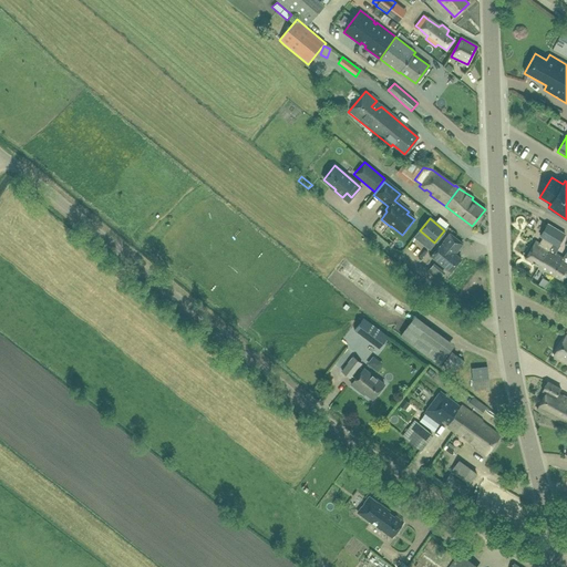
[(539,266),(553,244),(548,240),(555,228),(547,224),(540,236),(546,239),(543,245),(536,241),(526,258),(539,266)]
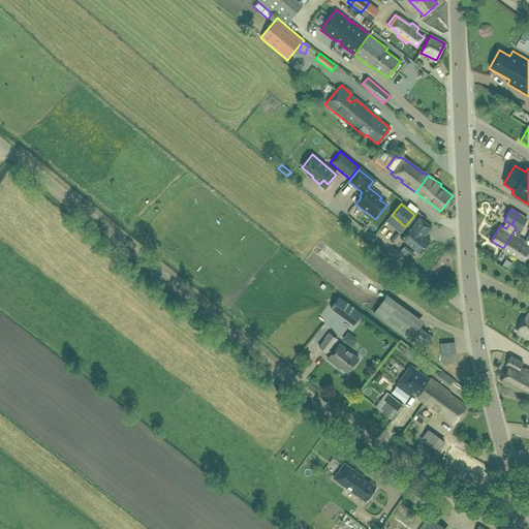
[(526,240),(525,240),(519,236),(522,230),(521,229),(527,219),(518,213),(511,224),(516,227),(503,248),(516,256),(526,240)]
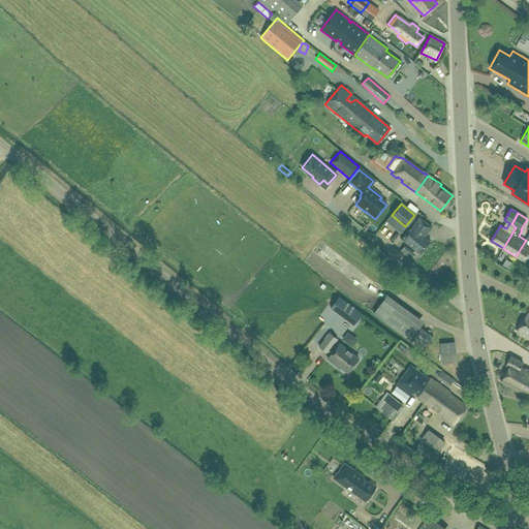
[(421,253),(430,242),(424,237),(431,227),(418,218),(402,239),(421,253)]
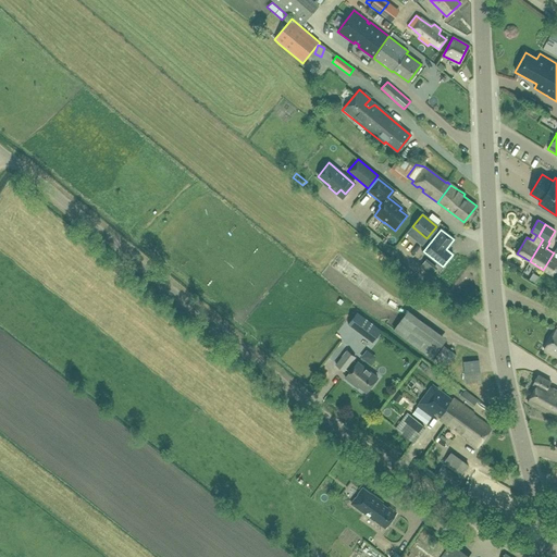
[(556,245),(553,252),(554,252),(543,270),(553,275),(556,267),(556,245)]
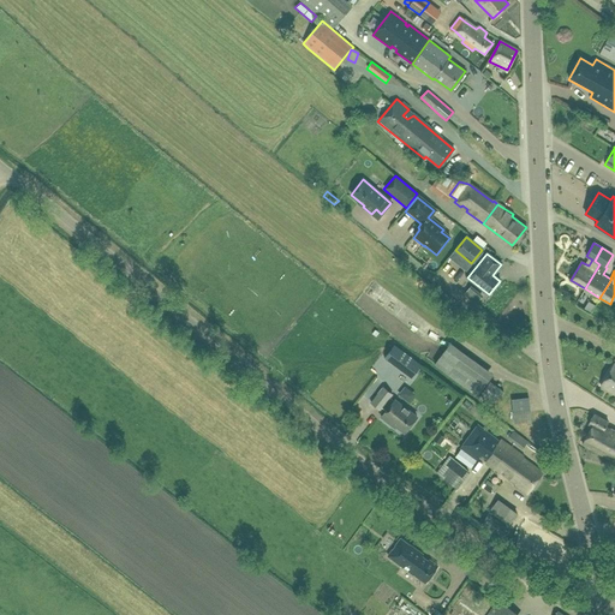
[(374,285),(365,294),(377,305),(386,296),(374,285)]
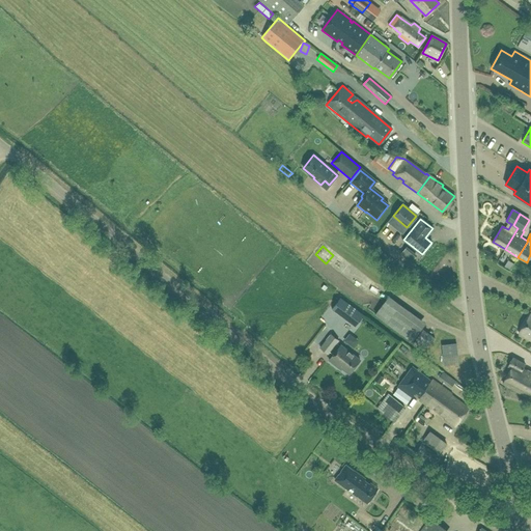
[(363,314),(340,298),(332,309),(355,326),(359,322),(360,323),(363,318),(362,317),(363,314)]
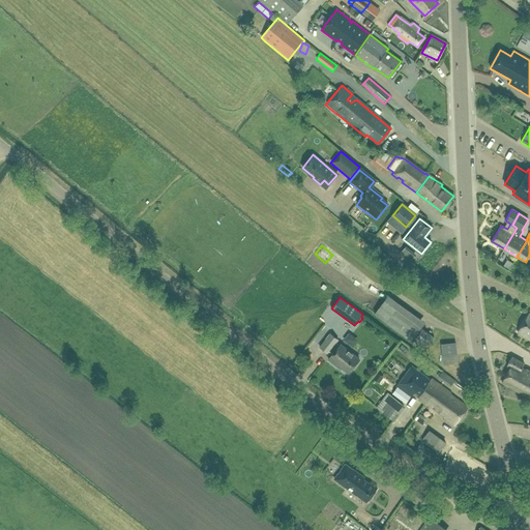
[(420,322),(387,297),(374,315),(407,340),(420,322)]
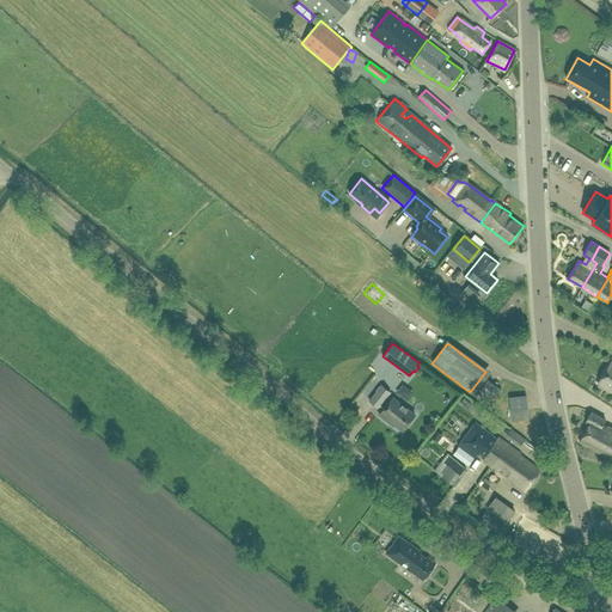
[(611,362),(598,384),(611,392),(611,362)]
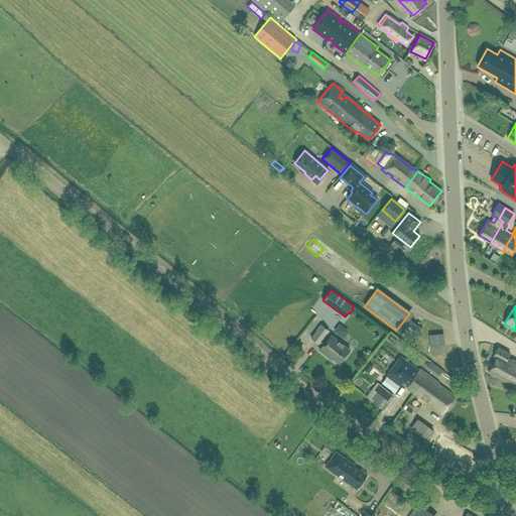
[(413,343),(422,328),(411,319),(401,335),(413,343)]
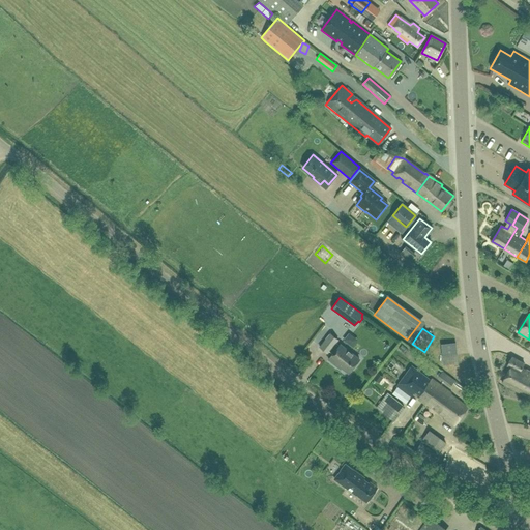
[(339,346),(335,344),(339,341),(329,333),(320,347),(328,353),(329,351),(333,354),(328,359),(336,365),(337,364),(349,373),(359,359),(341,345),(339,346)]
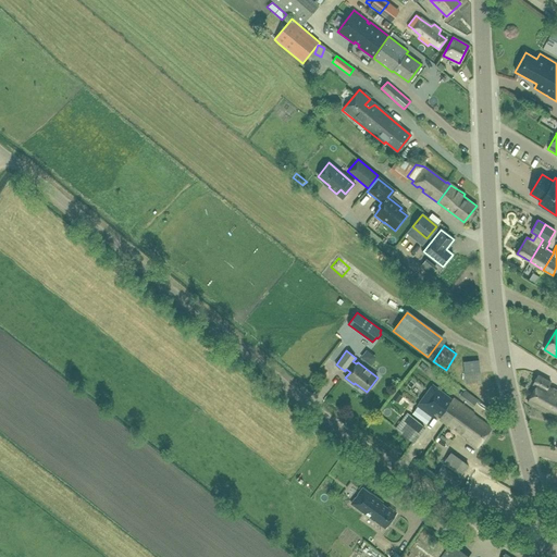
[(466,383),(481,382),(479,360),(463,362),(466,383)]
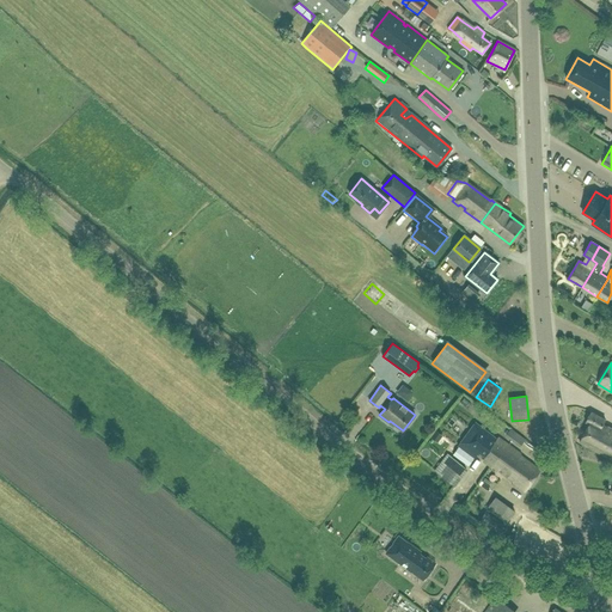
[(589,424),(580,442),(611,459),(611,429),(607,427),(606,429),(601,427),(605,420),(591,412),(586,422),(589,424)]
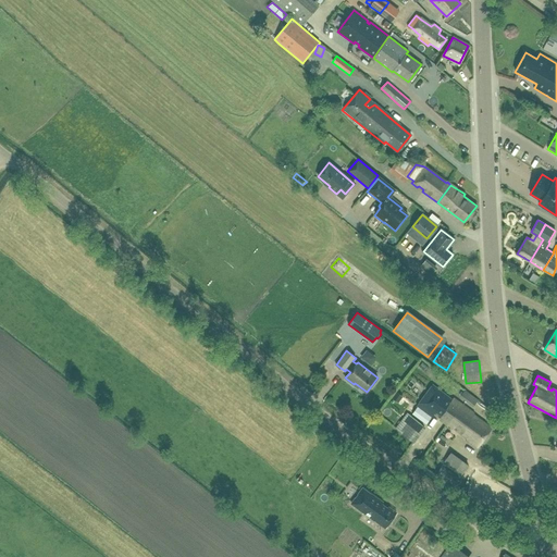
[(446,424),(461,404),(453,398),(453,399),(432,384),(417,406),(431,417),(435,412),(441,416),(440,419),(446,424)]
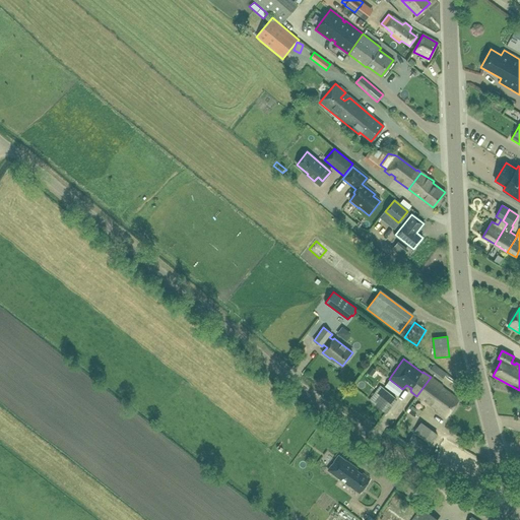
[(442,379),(446,373),(434,365),(430,371),(442,379)]
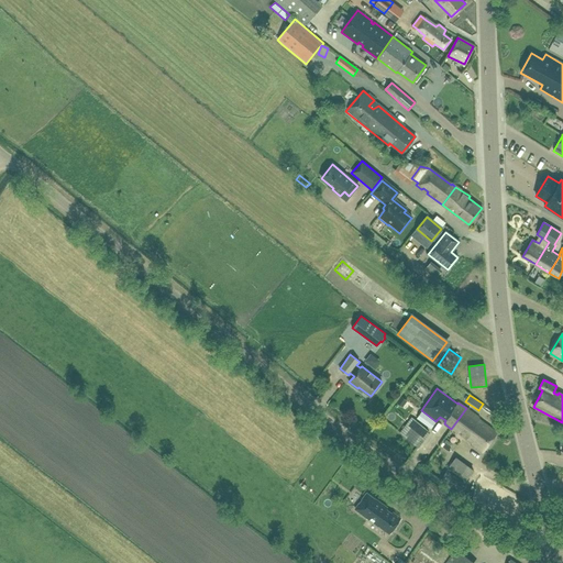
[(471,445),(481,453),(496,432),(478,419),(479,418),(466,408),(451,429),(465,439),(467,437),(472,441),(471,445)]
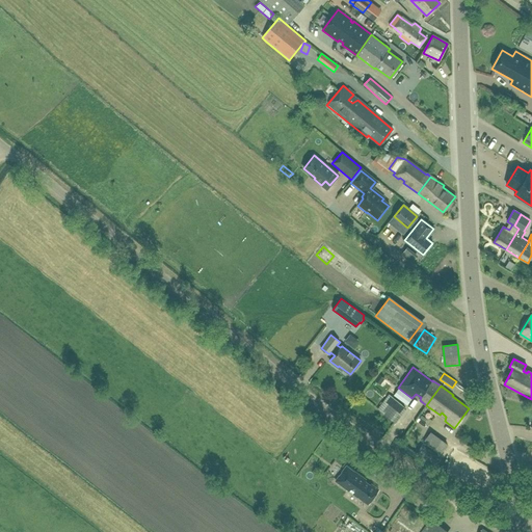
[(393,421),(405,405),(389,394),(377,409),(393,421)]
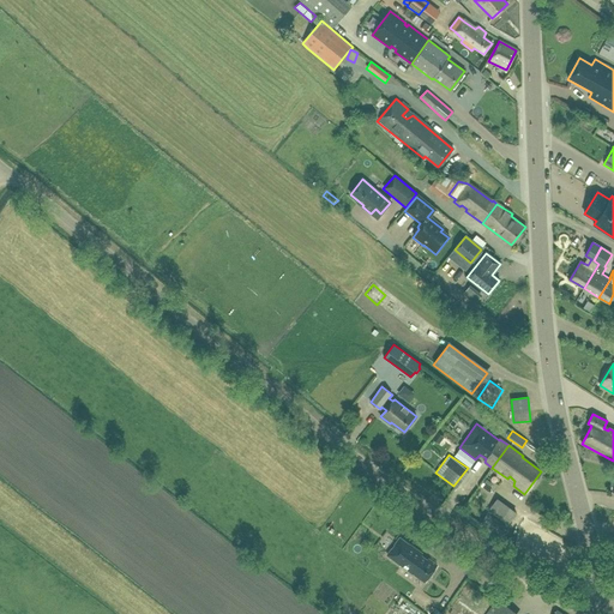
[(489,494),(481,506),(487,511),(495,498),(489,494)]
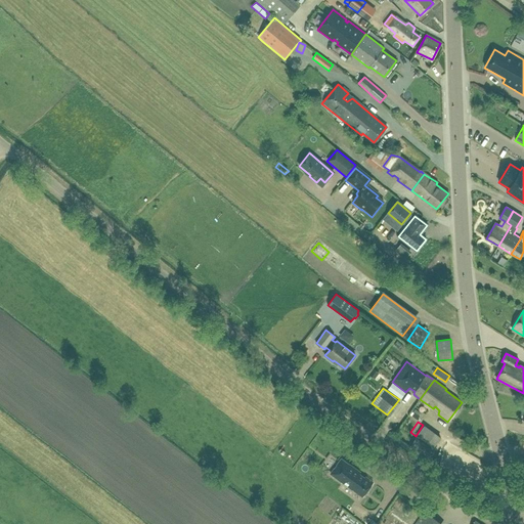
[(391,435),(399,427),(395,423),(387,431),(391,435)]
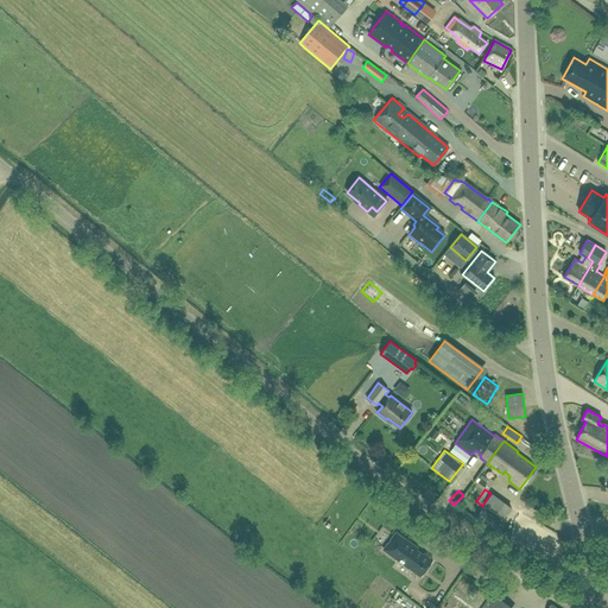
[(504,519),(511,508),(492,494),(483,505),(504,519)]
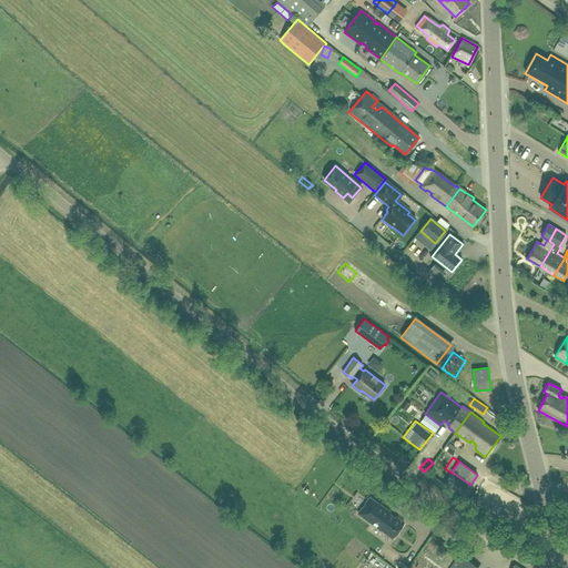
[(383,530),(393,538),(404,523),(396,517),(395,517),(392,516),(389,514),(389,513),(391,513),(369,497),(369,498),(358,514),(382,530),(383,530)]
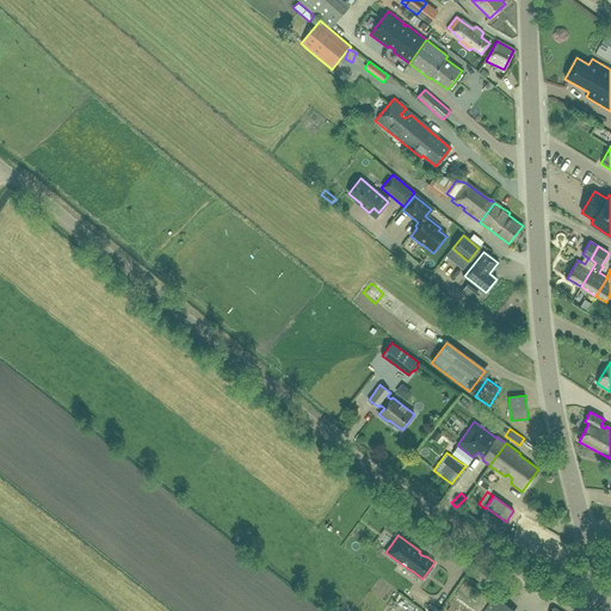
[(510,610),(493,599),(485,610),(510,610)]
